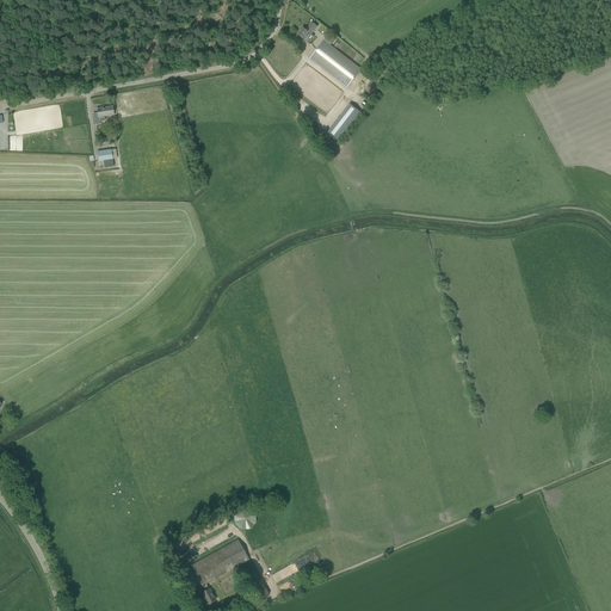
[(314,36),(312,35),(318,26),(312,22),(306,30),(302,28),(297,35),(304,41),(309,43),(314,36)]
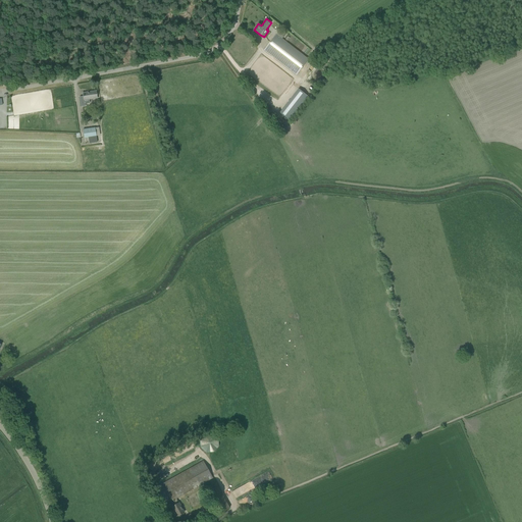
[(264,50),(297,75),(308,59),(276,35),(264,50)]
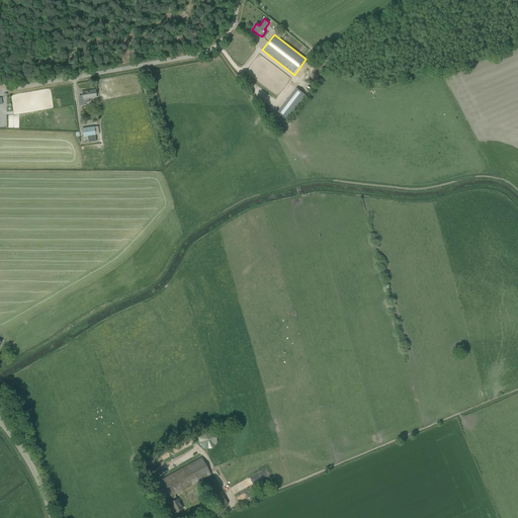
[(309,73),(310,78),(314,81),(320,80),(323,76),(322,70),(317,67),(312,68),(309,73)]
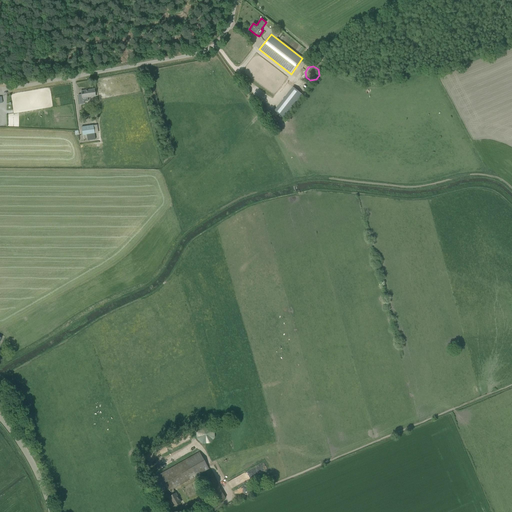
[(274,111),(285,119),(303,95),(293,87),(274,111)]
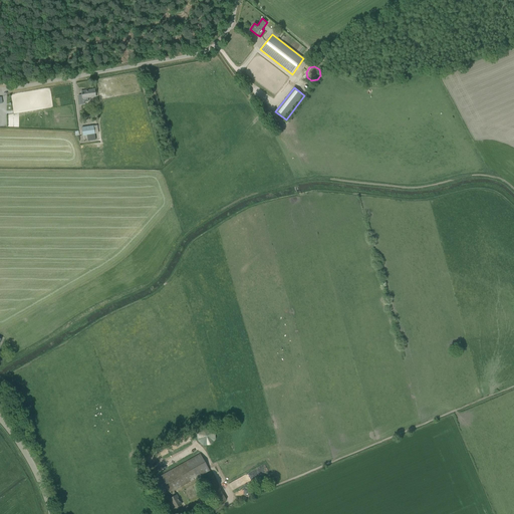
[(81,91),(82,98),(95,96),(94,89),(81,91)]
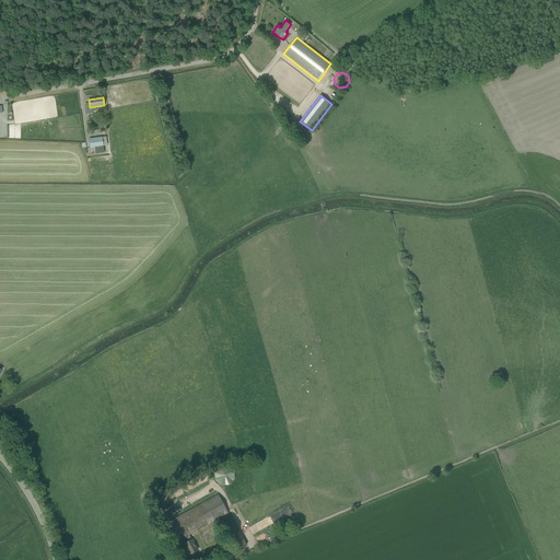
[(89,139),(90,148),(103,147),(102,137),(89,139)]
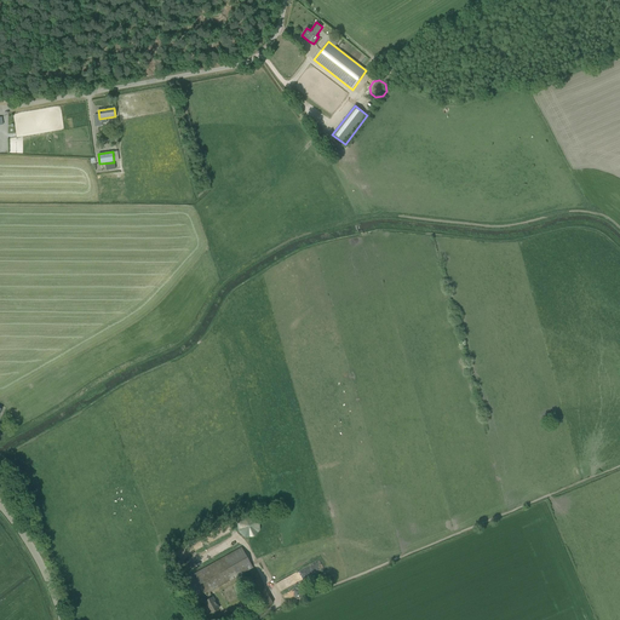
[(237,522),(237,530),(245,537),(253,537),(259,529),(259,521),(252,515),(244,515),(237,522)]
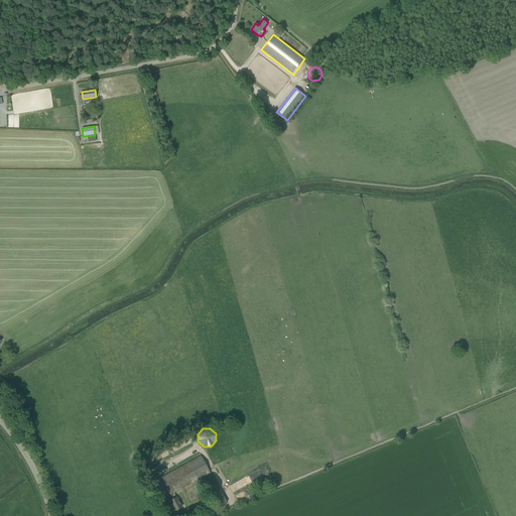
[(169,501),(174,510),(181,506),(174,493),(210,473),(201,456),(161,478),(170,495),(173,499),(169,501)]
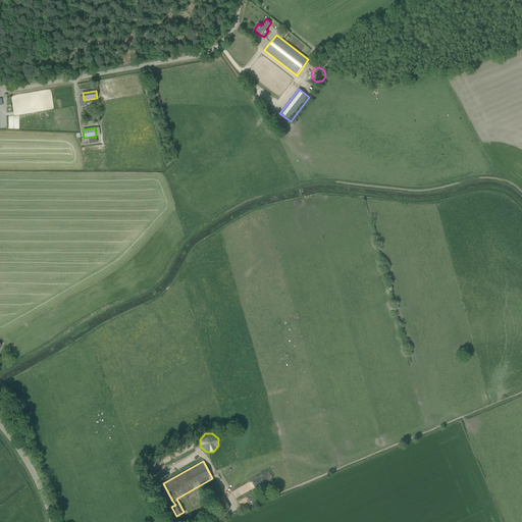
[(152,476),(154,481),(165,476),(163,472),(152,476)]
